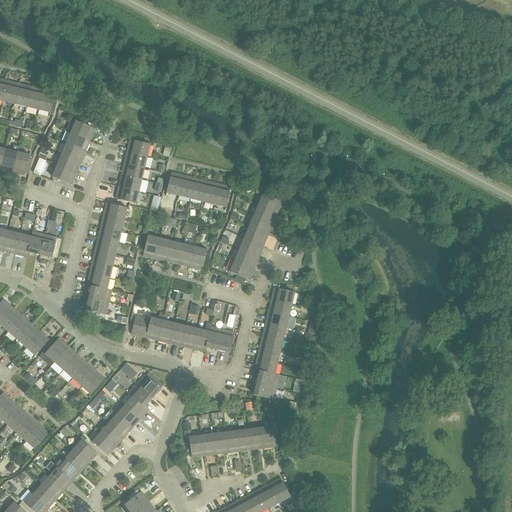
[(7,81),(2,102),(14,104),(19,84),(7,81)]
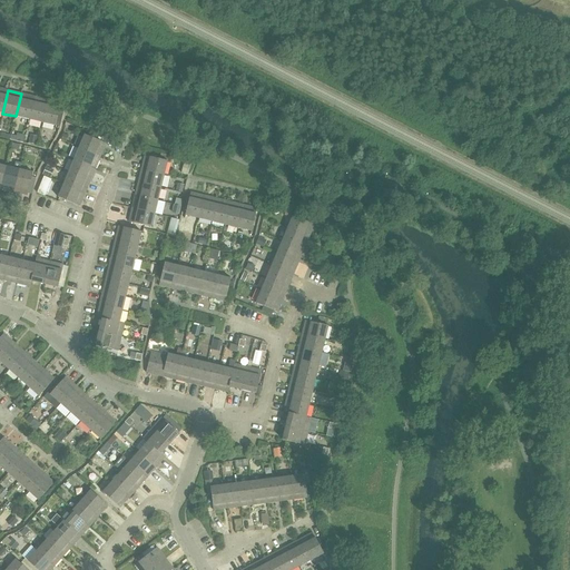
[(29,119),(35,97),(21,94),(16,116),(29,119)]
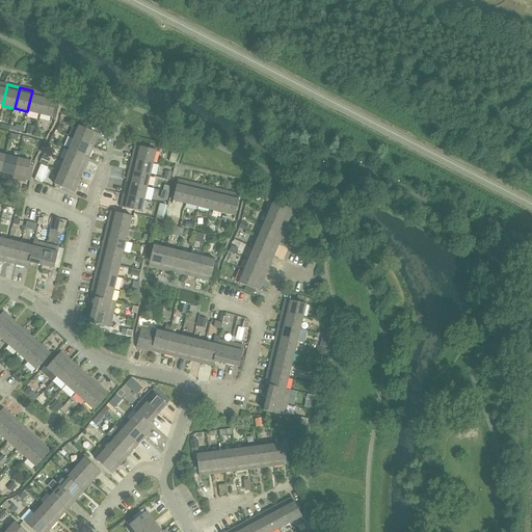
[(32,90),(27,111),(40,114),(45,94),(32,90)]
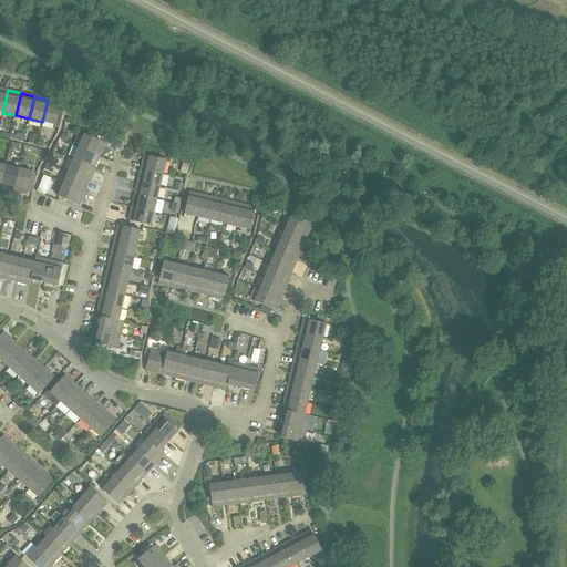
[(48,100),(42,122),(55,125),(61,103),(48,100)]
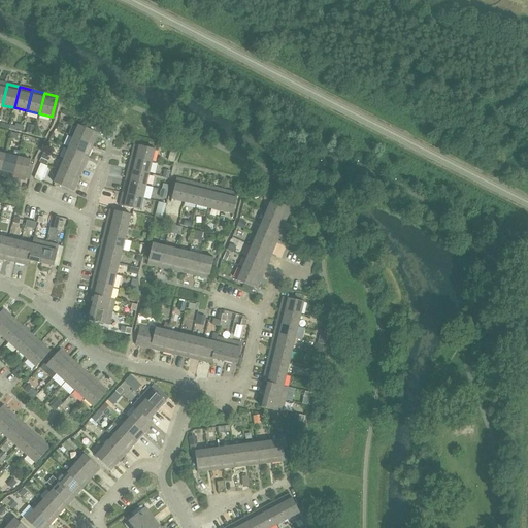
[(98,133),(83,127),(84,124),(75,120),(72,125),(77,127),(73,136),(93,145),(98,133)]
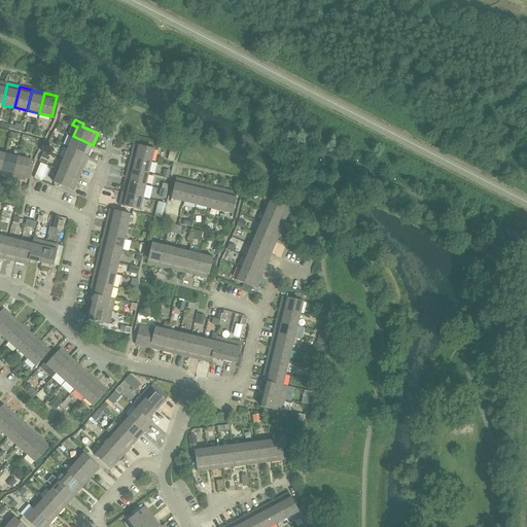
[(93,145),(73,136),(68,148),(88,156),(93,145)]
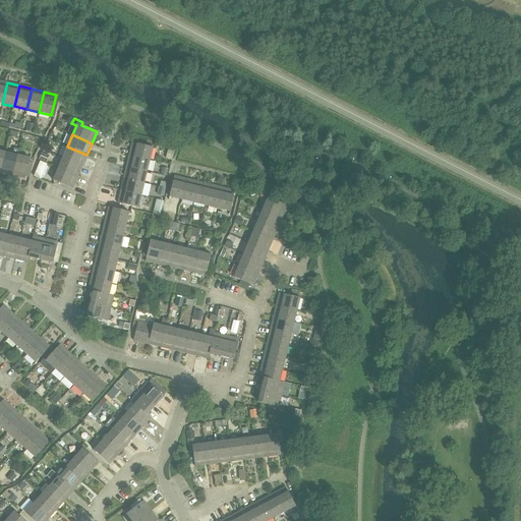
[(129,155),(150,160),(153,148),(131,142),(129,155)]
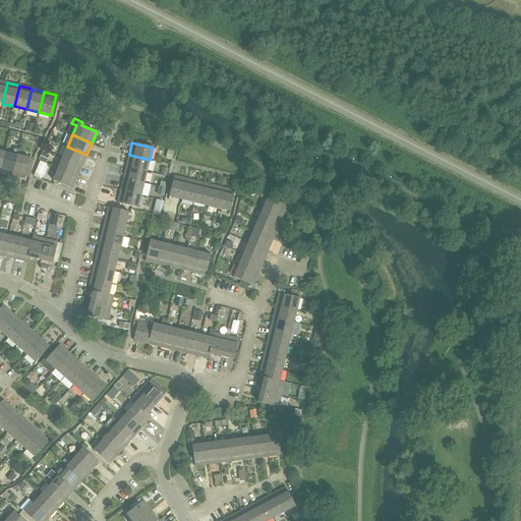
[(87,155),(67,147),(62,158),(82,166),(87,155)]
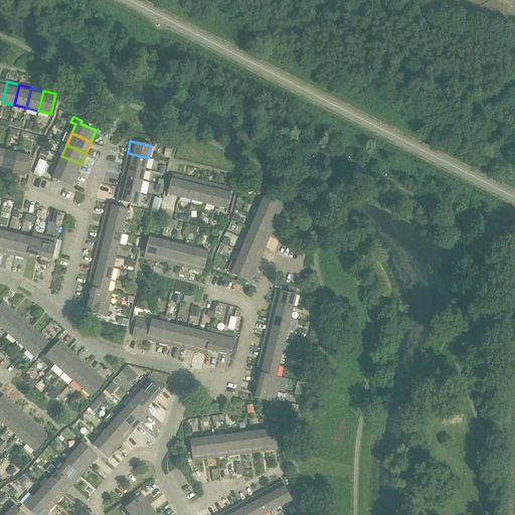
[(5,151),(1,171),(13,174),(17,153),(19,148),(13,147),(12,152),(5,151)]
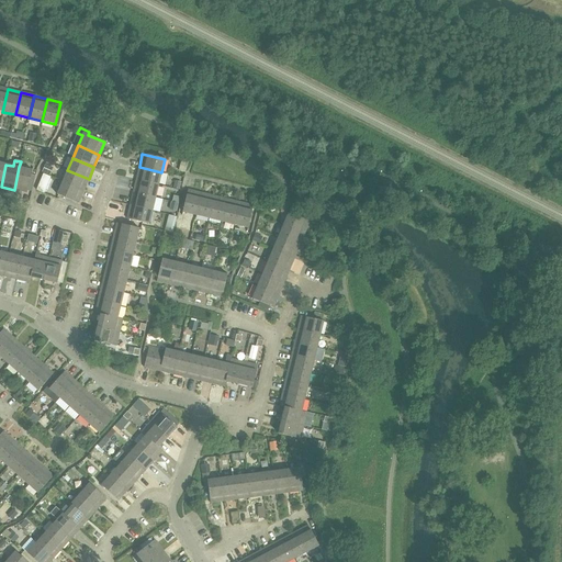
[(19,167),(14,190),(26,193),(32,170),(19,167)]
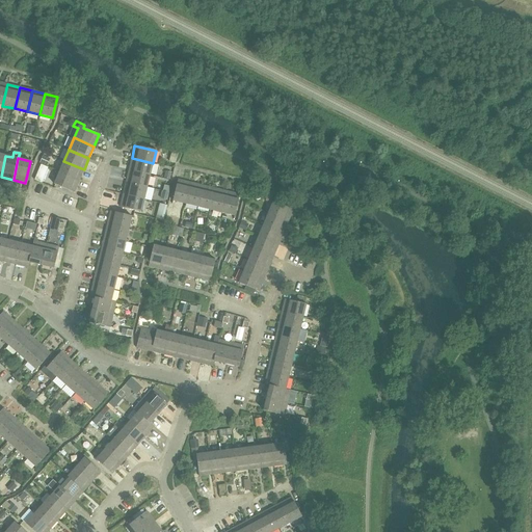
[(150,175),(153,163),(132,158),(129,170),(150,175)]
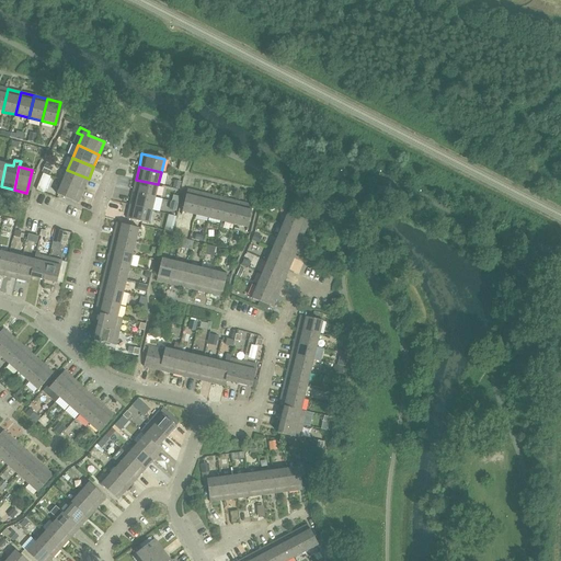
[(89,179),(67,170),(63,182),(83,191),(89,179)]
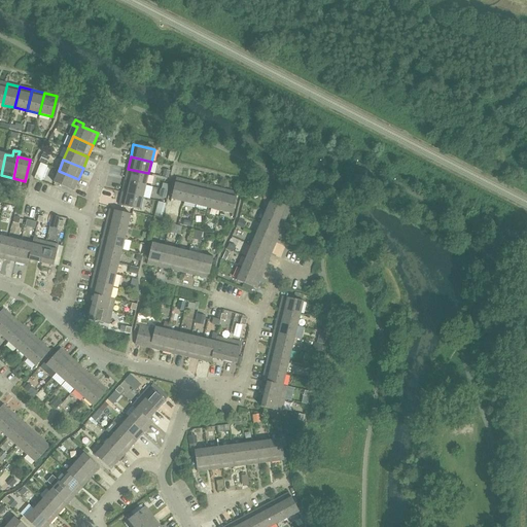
[(41,164),(35,178),(41,181),(47,166),(41,164)]
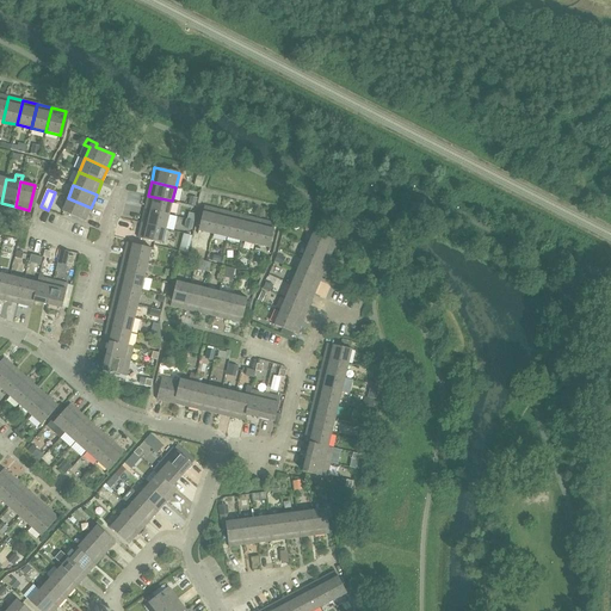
[(168,215),(172,201),(148,196),(144,209),(168,215)]
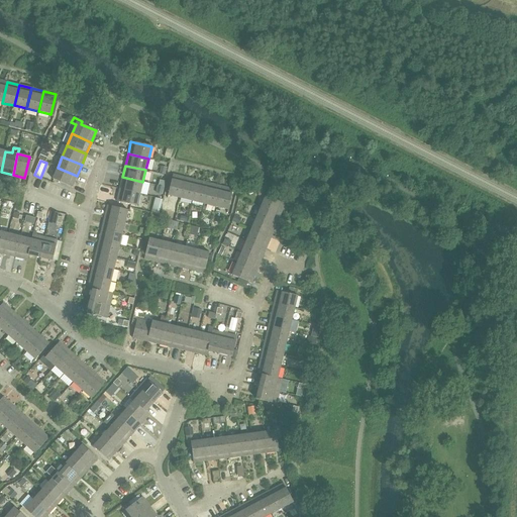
[(77,176),(58,168),(53,179),(72,188),(77,176)]
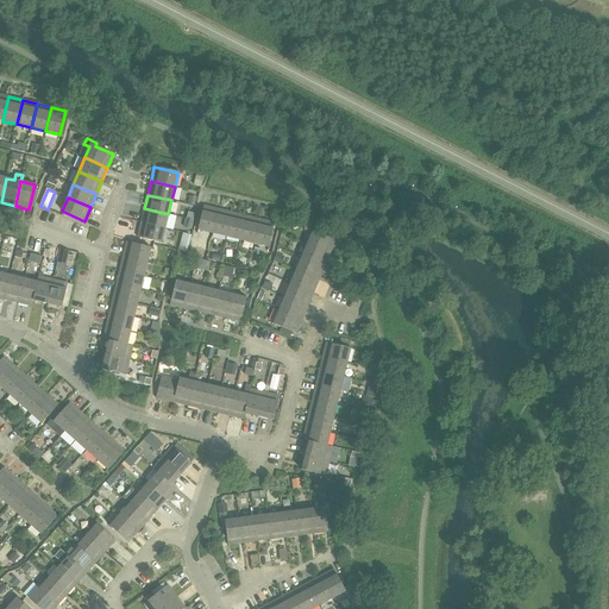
[(212,233),(218,209),(203,206),(198,230),(212,233)]
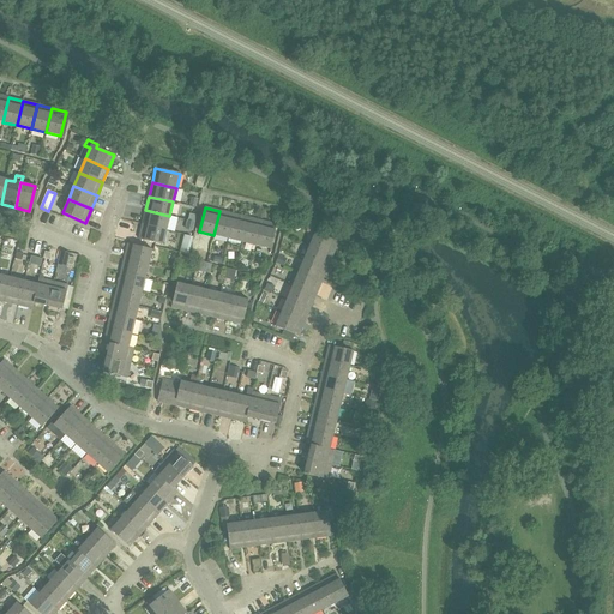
[(166,230),(169,216),(145,210),(142,224),(166,230)]
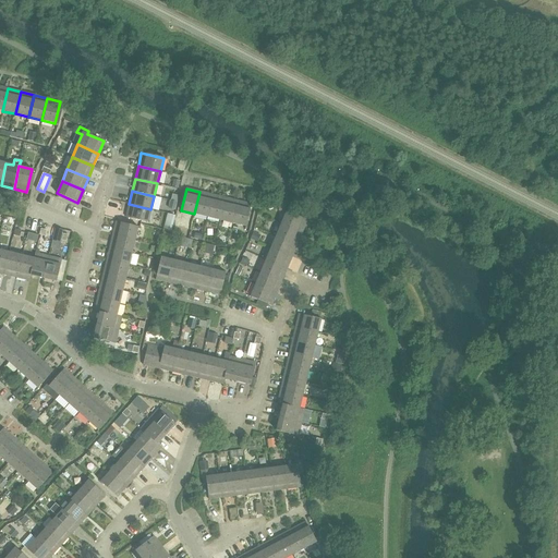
[(199,192),(194,214),(207,217),(213,194),(199,192)]
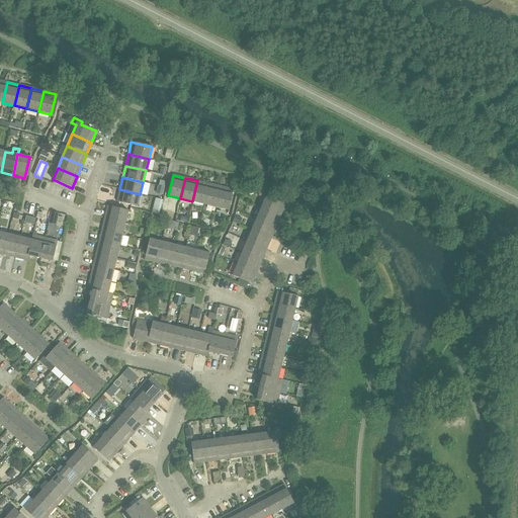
[(197,180),(192,201),(204,204),(209,183),(197,180)]
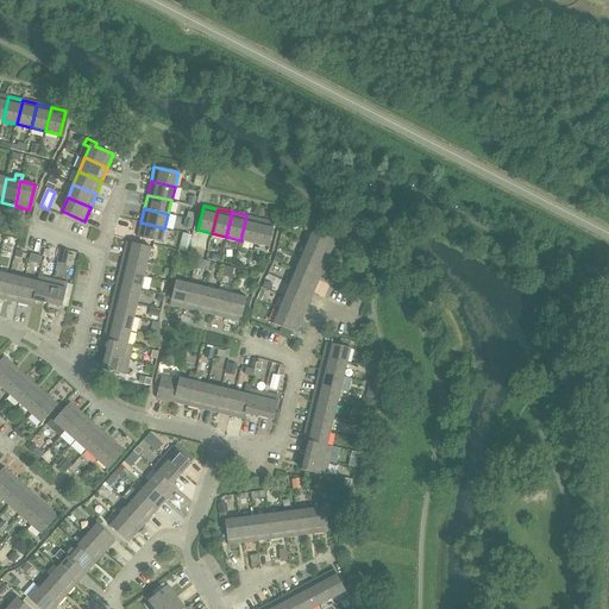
[(259,219),(246,215),(240,240),(253,244),(259,219)]
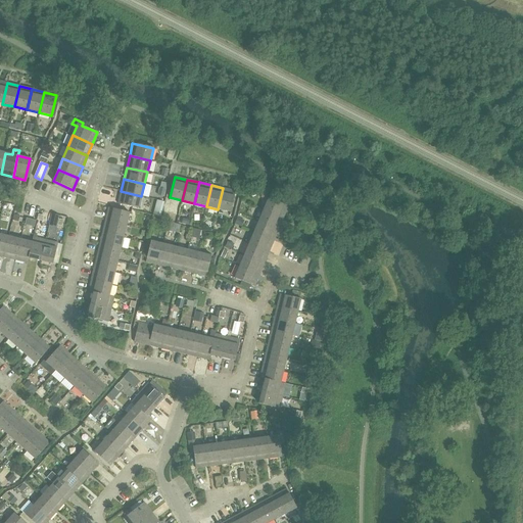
[(223,188),(218,209),(230,212),(235,191),(223,188)]
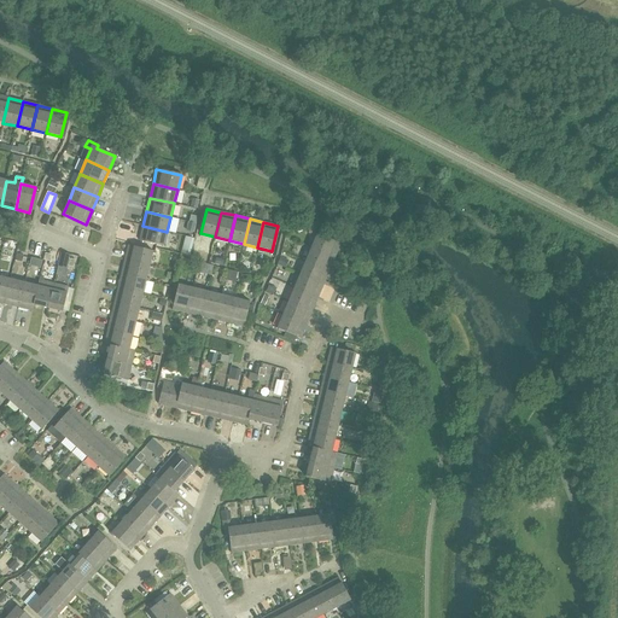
[(164,246),(167,232),(143,226),(139,240),(164,246)]
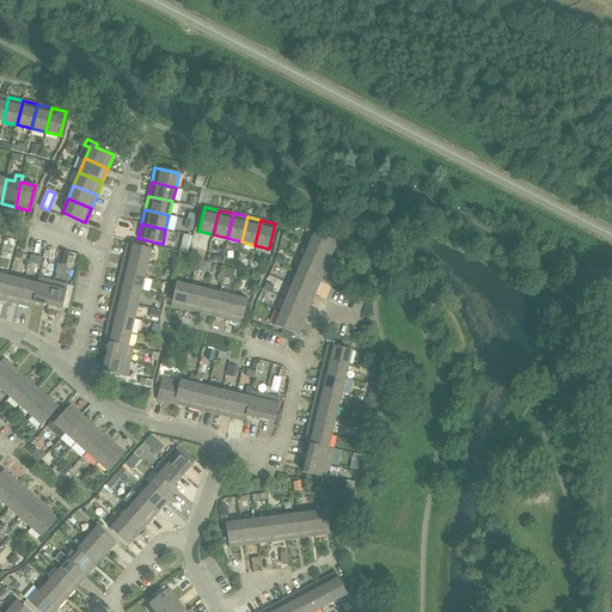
[(308,245),(331,255),(337,242),(314,231),(308,245)]
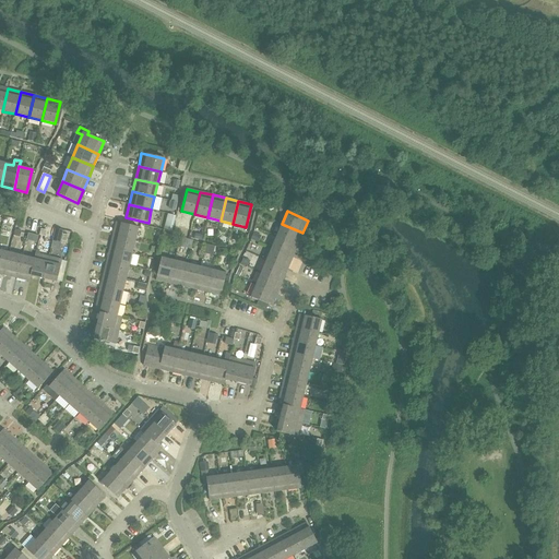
[(164,216),(161,229),(171,232),(175,219),(164,216)]
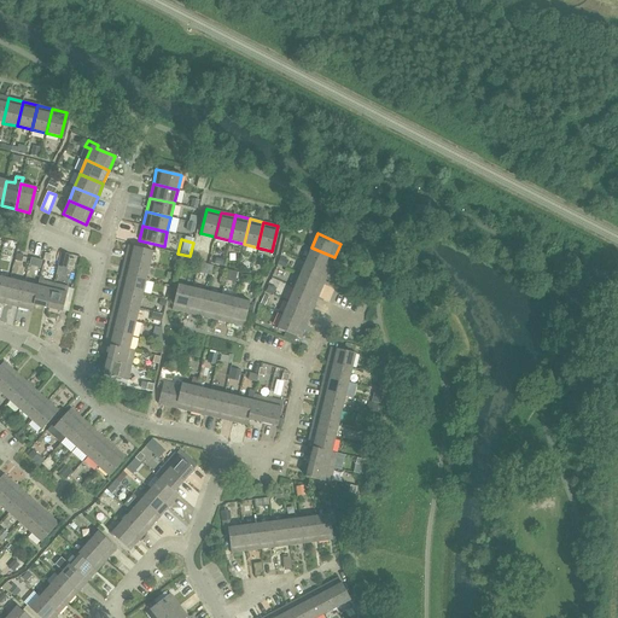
[(124,260),(149,266),(152,251),(128,245),(124,260)]
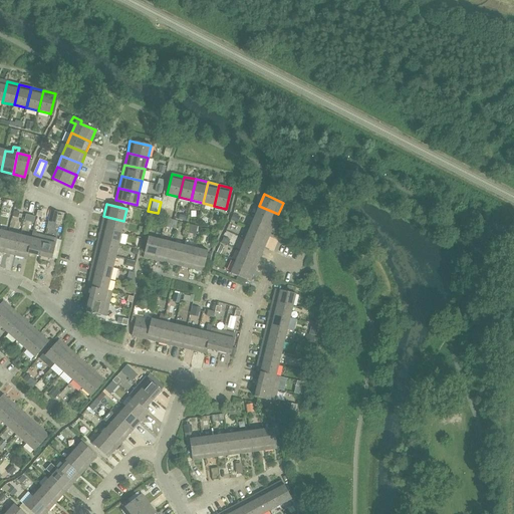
[(274,225),(278,214),(259,206),(254,217),(274,225)]
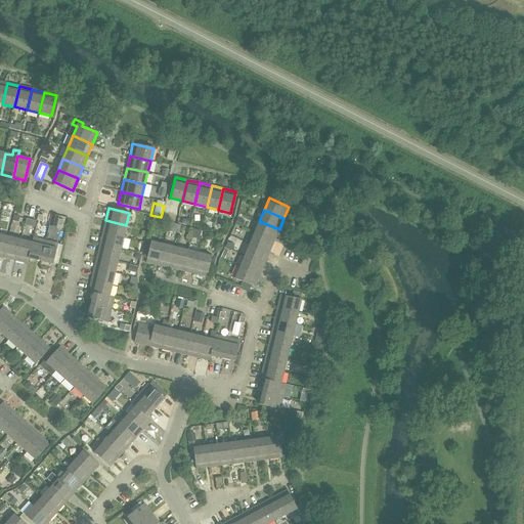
[(57,225),(58,219),(59,216),(52,214),(49,226),(56,228),(57,225)]
